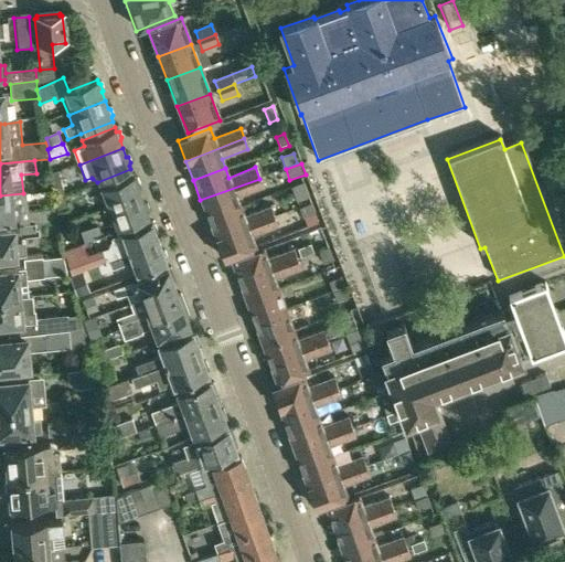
[(51,177),(55,201),(64,198),(57,175),(51,177)]
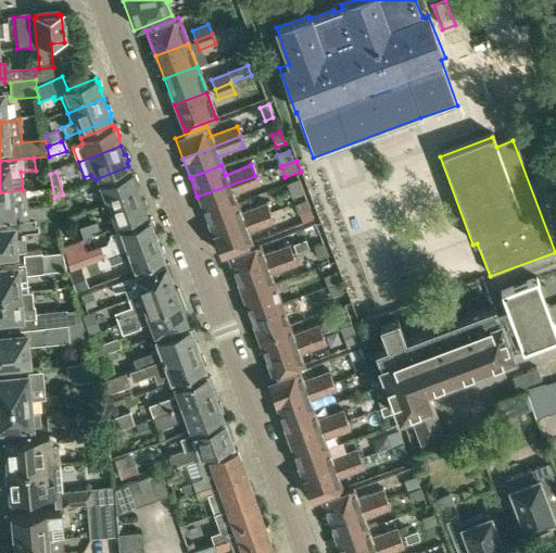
[(133,177),(130,173),(99,185),(101,190),(97,192),(103,206),(138,192),(135,186),(137,183),(135,178),(133,177)]
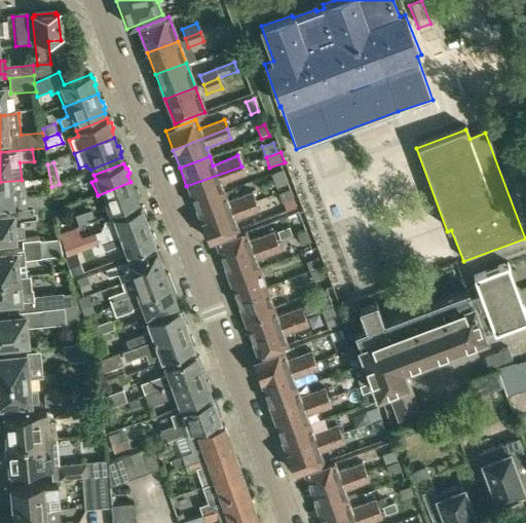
[(186,186),(193,204),(223,193),(220,185),(245,176),(241,166),(186,186)]
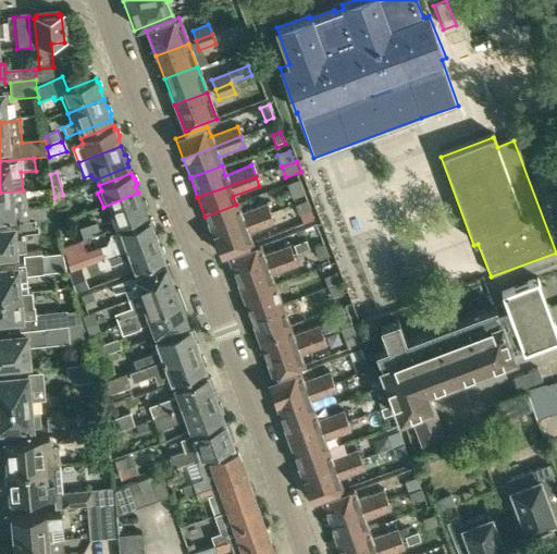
[(299,182),(286,186),(293,201),(305,196),(299,182)]
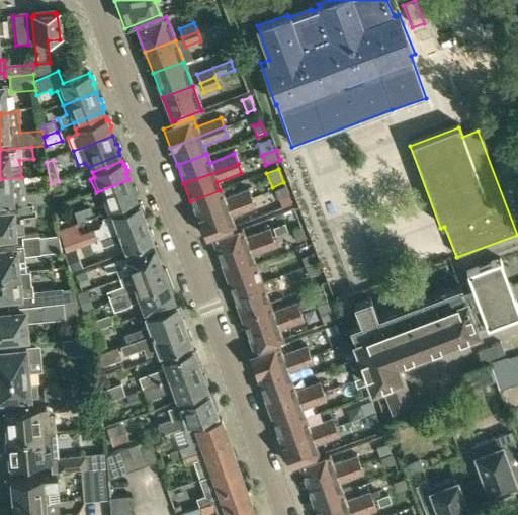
[(26,195),(26,193),(24,177),(21,177),(0,179),(0,205),(17,203),(17,207),(31,205),(52,203),(51,193),(26,195)]
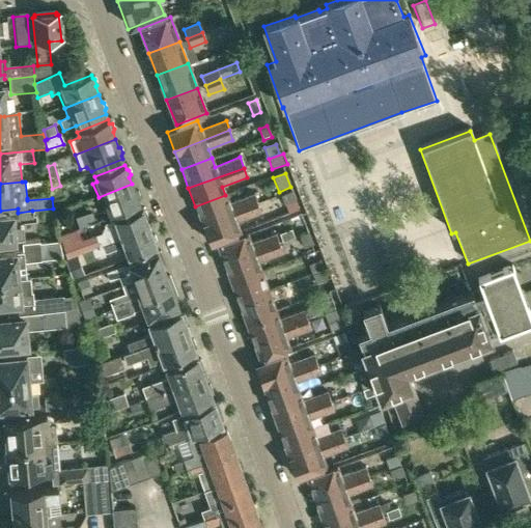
[(135,192),(132,184),(99,197),(104,212),(108,210),(110,216),(140,203),(138,201),(140,198),(137,193),(135,192)]
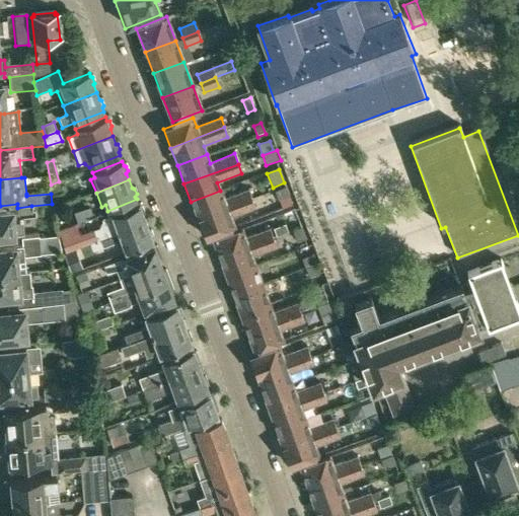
[(63,195),(59,181),(51,185),(53,197),(63,195)]
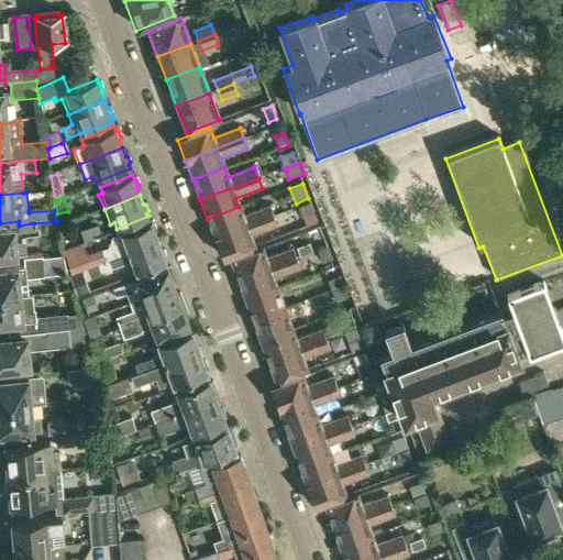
[(309,205),(297,209),(305,229),(317,224),(309,205)]
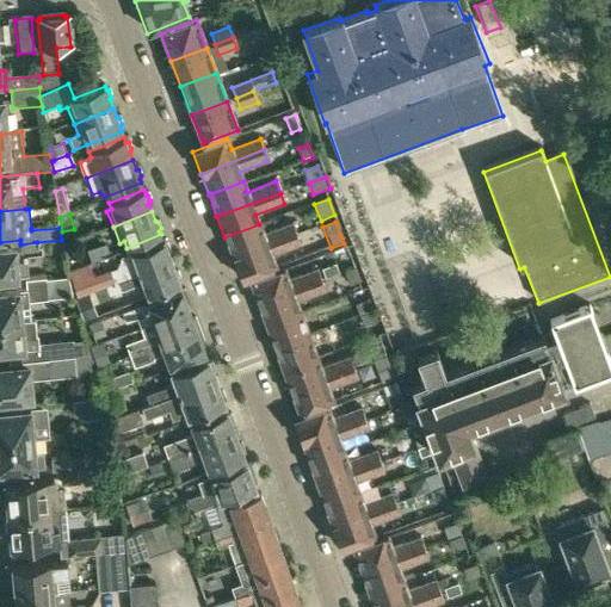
[(263,235),(259,224),(224,237),(233,259),(296,234),(291,224),(263,235)]
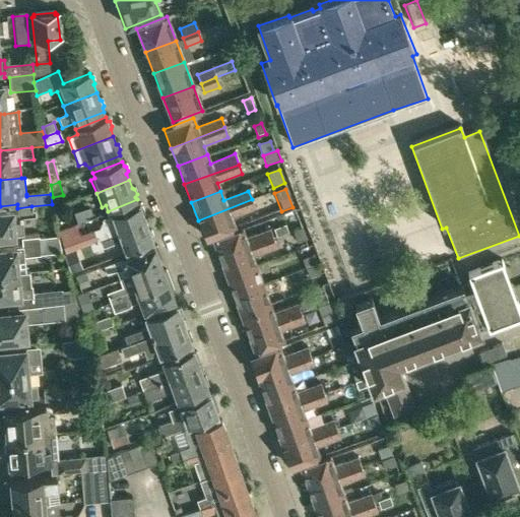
[(255,209),(252,199),(198,220),(205,239),(234,229),(231,219),(255,209)]
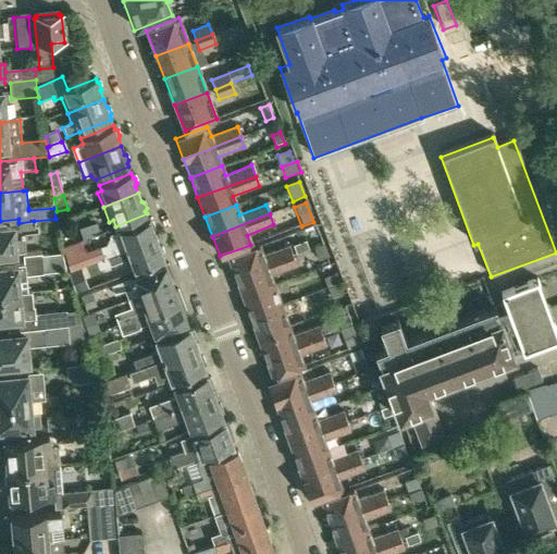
[(101,250),(104,260),(157,241),(153,232),(155,229),(152,222),(149,222),(148,220),(120,231),(121,234),(109,238),(112,246),(101,250)]
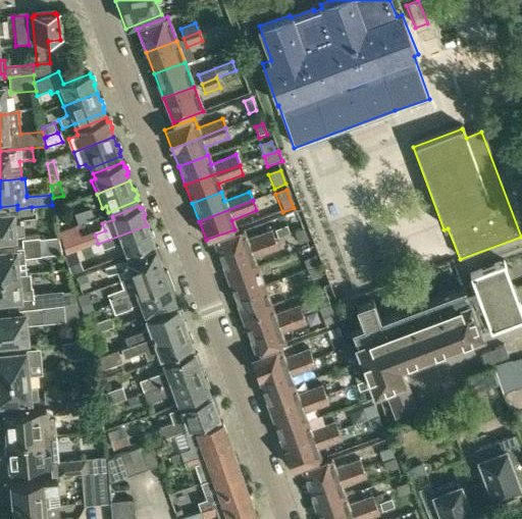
[(33,214),(32,207),(17,209),(13,209),(14,213),(0,214),(0,241),(15,240),(24,239),(23,224),(20,224),(20,220),(36,219),(36,214),(33,214)]
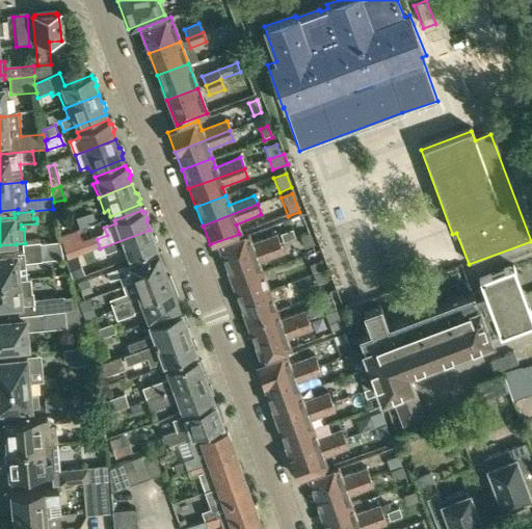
[(152,237),(150,230),(100,248),(87,253),(90,261),(124,248),(128,258),(156,247),(155,245),(157,243),(155,238),(152,237)]
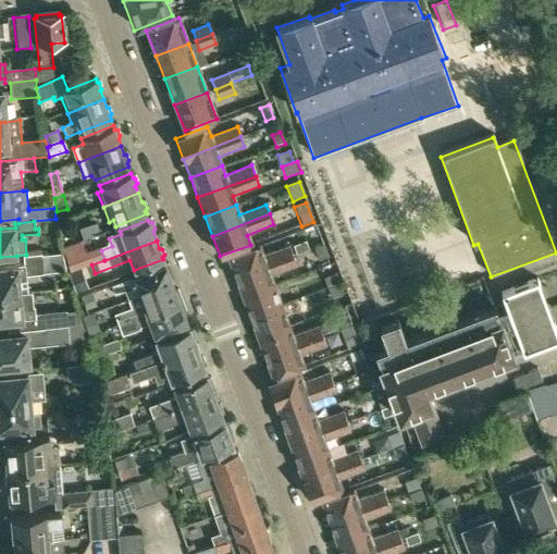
[(293,247),(296,256),(309,251),(306,243),(293,247)]
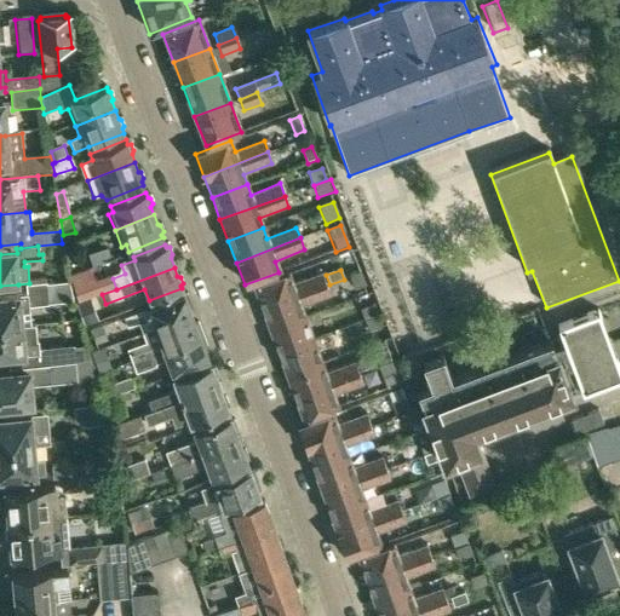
[(360,272),(349,277),(354,292),(366,287),(360,272)]
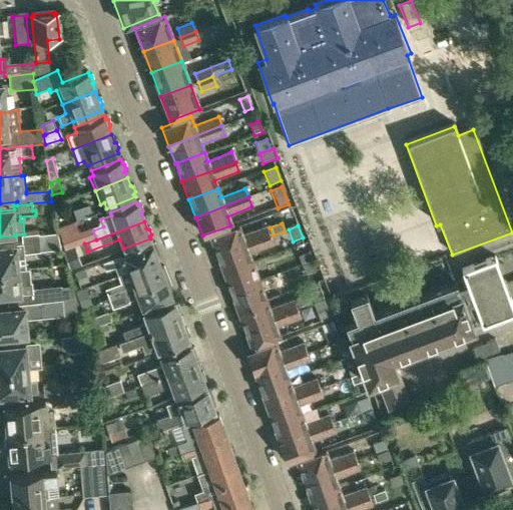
[(209,237),(216,257),(270,236),(266,227),(241,236),(238,227),(209,237)]
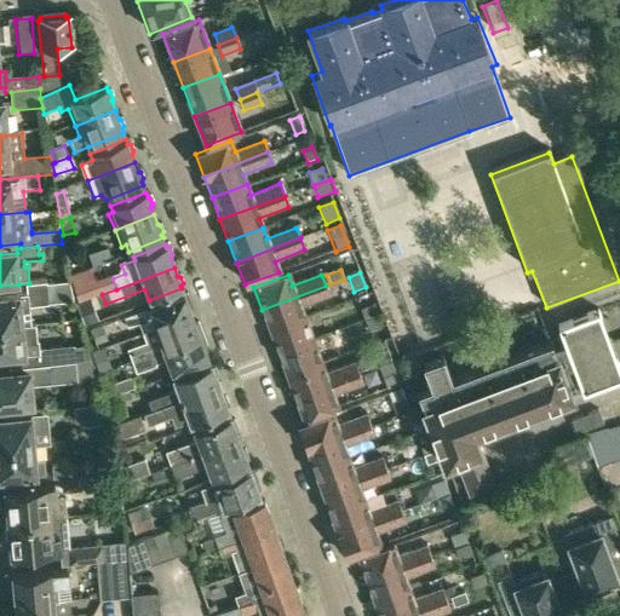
[(0,328),(30,327),(29,309),(49,308),(46,286),(26,287),(27,297),(0,298),(0,328)]
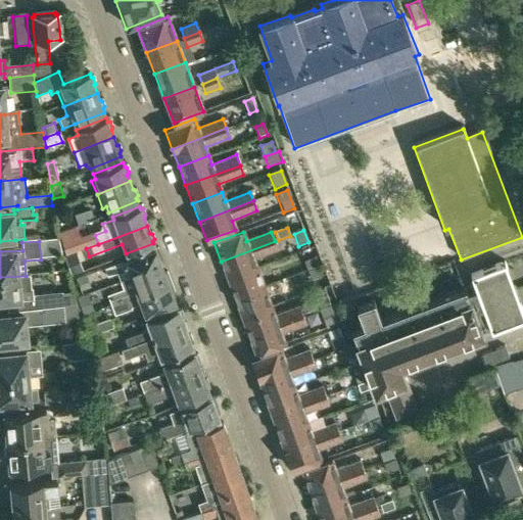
[(221,262),(228,280),(256,270),(253,260),(278,251),(275,241),(221,262)]
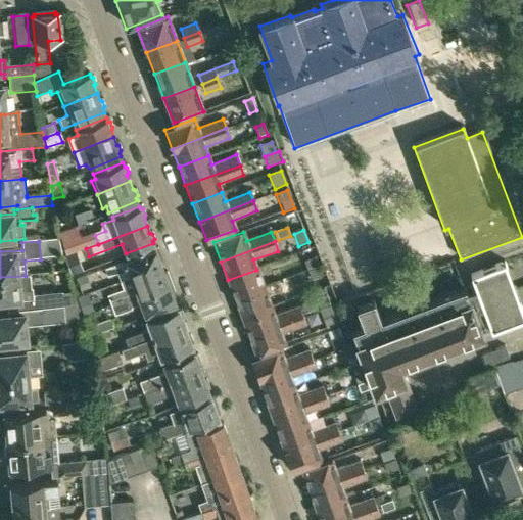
[(131,278),(160,267),(158,261),(161,260),(157,249),(154,250),(154,248),(124,261),(124,262),(104,269),(108,278),(116,274),(120,282),(131,278)]
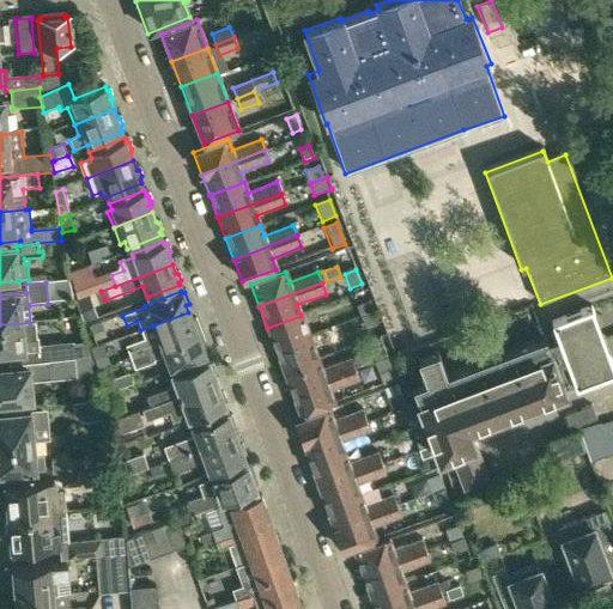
[(89,296),(78,300),(76,300),(79,309),(91,304),(89,296)]
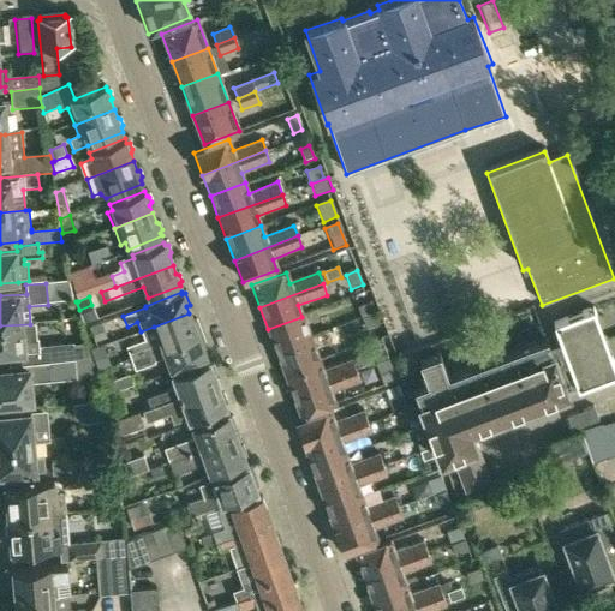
[(371,303),(357,307),(362,319),(375,313),(371,303)]
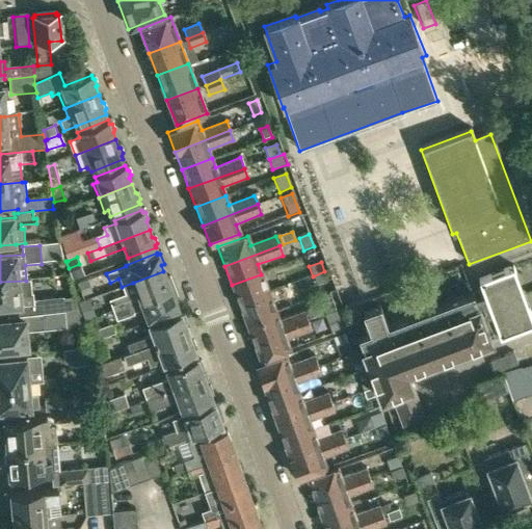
[(500,338),(511,334),(511,333),(531,324),(531,319),(529,311),(513,268),(478,281),(483,293),(474,297),(483,322),(490,341),(500,337),(500,338)]
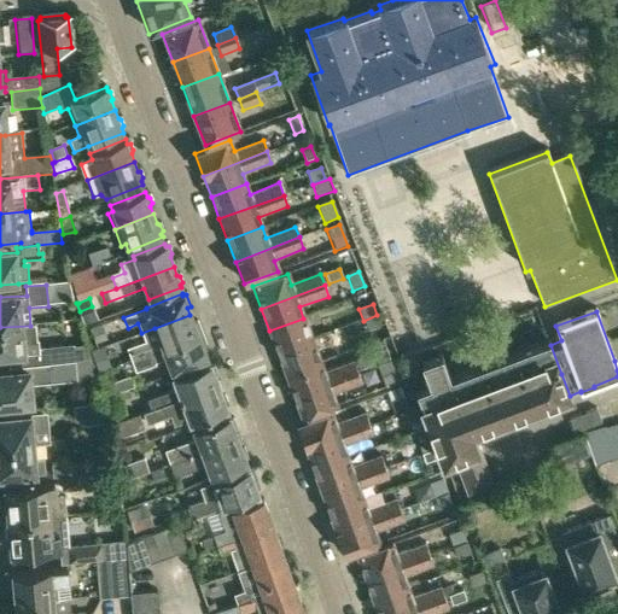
[(190,315),(155,328),(141,333),(145,343),(127,350),(132,361),(200,334),(197,323),(193,325),(190,315)]
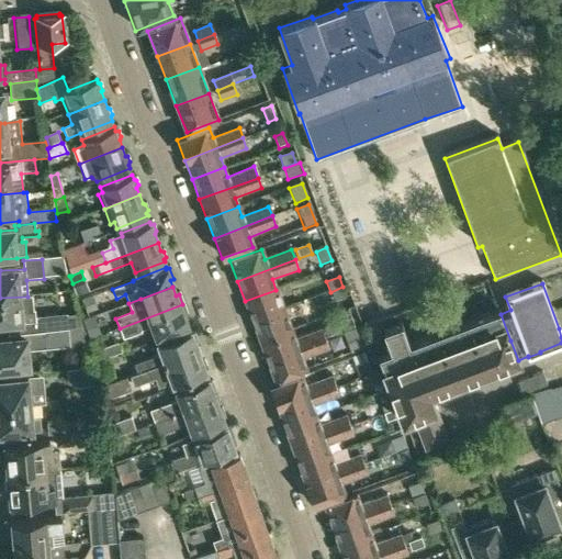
[(344,288),(330,293),(334,303),(347,298),(344,288)]
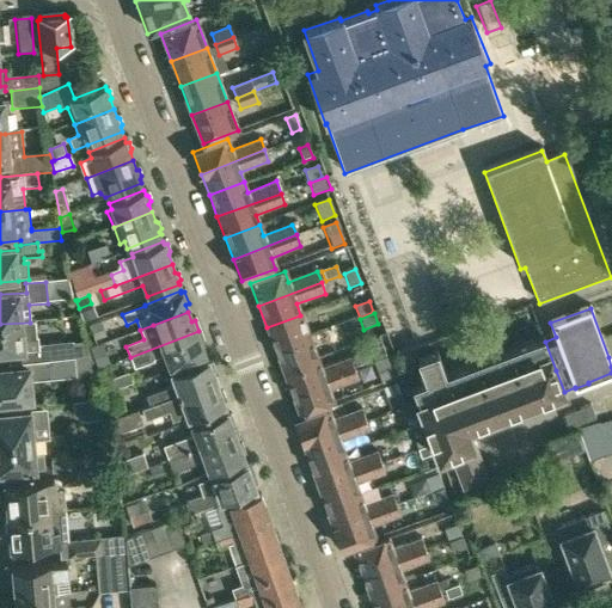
[(267,327),(274,349),(308,336),(300,315),(267,327)]
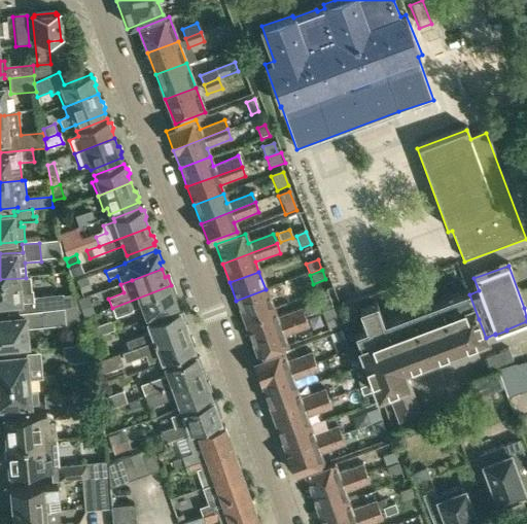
[(27,294),(30,292),(29,277),(26,278),(0,279),(0,305),(10,304),(28,303),(27,294)]
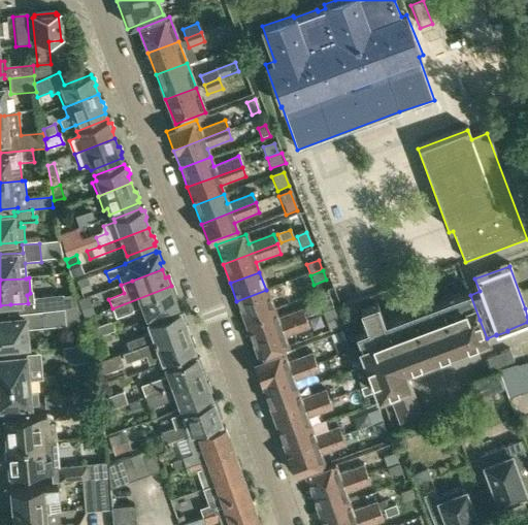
[(78,283),(83,295),(92,292),(87,280),(78,283)]
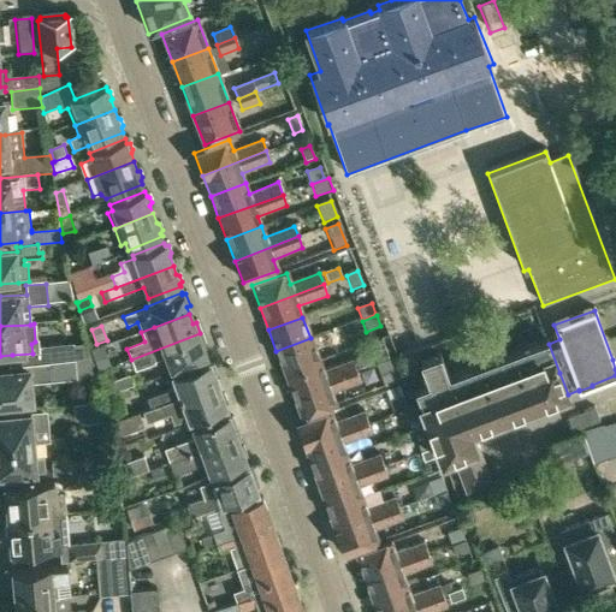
[(205,346),(200,333),(131,360),(135,370),(154,363),(154,362),(165,357),(170,369),(206,356),(202,348),(205,346)]
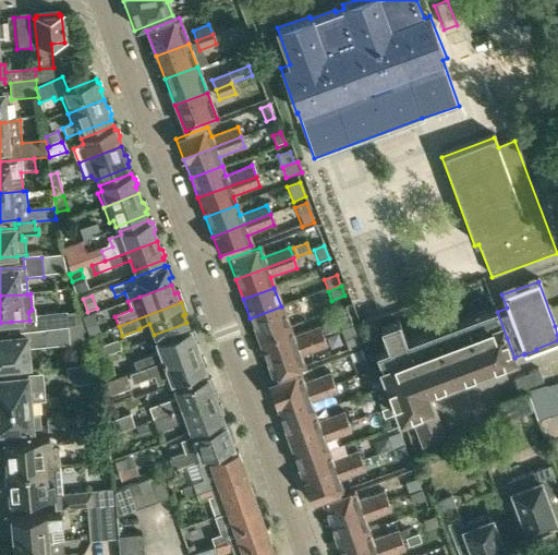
[(289,327),(281,306),(250,318),(257,338),(289,327)]
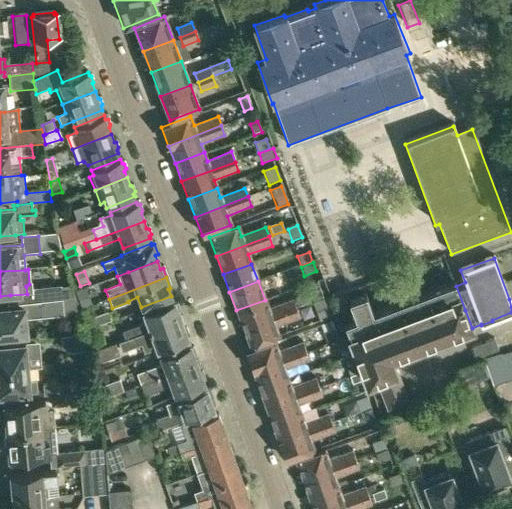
[(367,384),(377,380),(388,409),(407,402),(391,358),(472,328),(465,310),(456,286),(455,283),(373,313),(366,295),(349,301),(355,320),(344,324),(356,354),(362,372),(366,382),(367,384)]
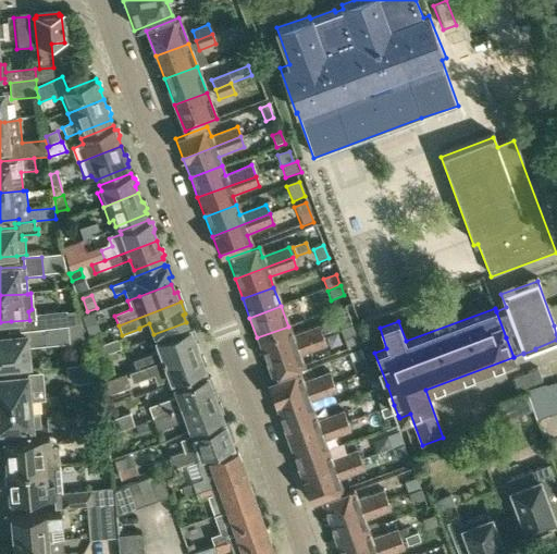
[(93,314),(82,318),(85,325),(89,337),(100,333),(93,314)]
